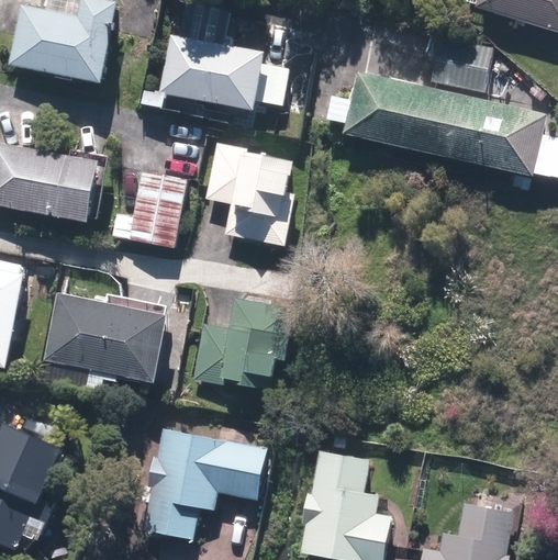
[(9,65),(101,85),(119,4),(99,0),(81,0),(78,18),(21,6),(9,65)]
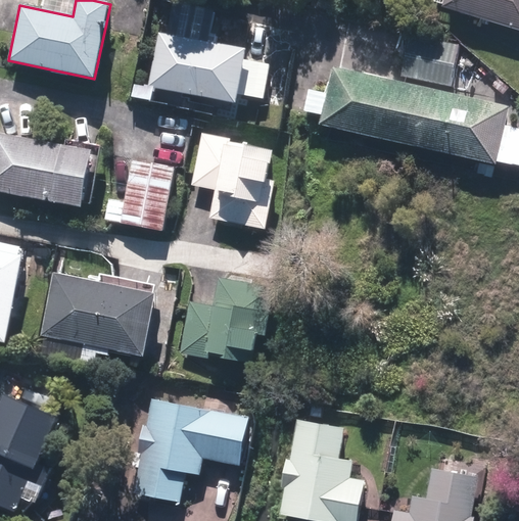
[(147,86),(236,104),(246,51),(215,45),(219,21),(201,17),(203,8),(162,0),(157,0),(149,35),(156,37),(147,86)]
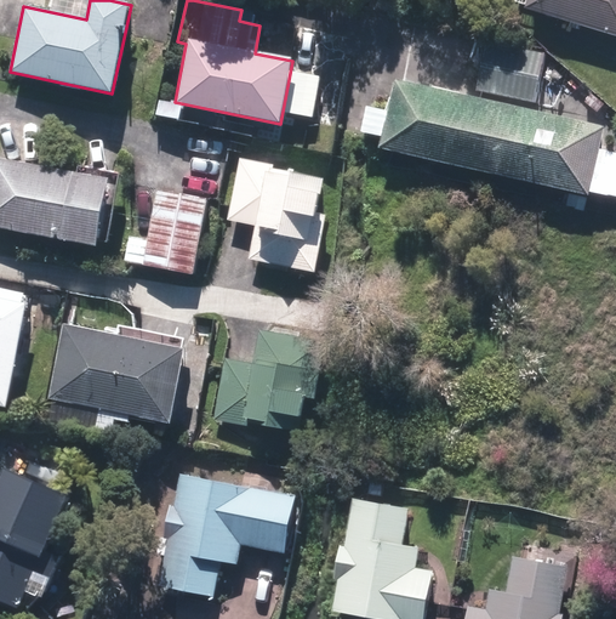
[(525,0),(523,9),(615,35),(615,0),(525,0)]
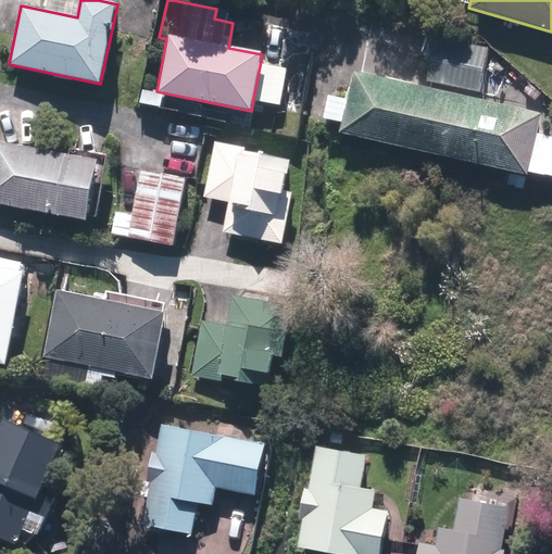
[(425,80),(476,90),(485,47),(434,37),(425,80)]
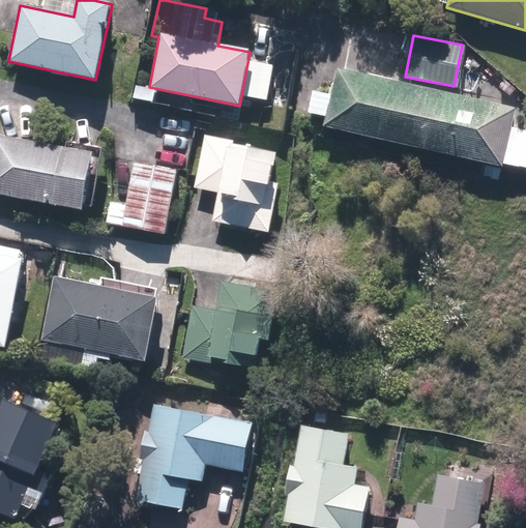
[(502,163),(525,167),(525,129),(509,125),(514,108),(337,68),(329,98),(319,95),(315,114),(325,116),(323,126),(501,166),(502,163)]
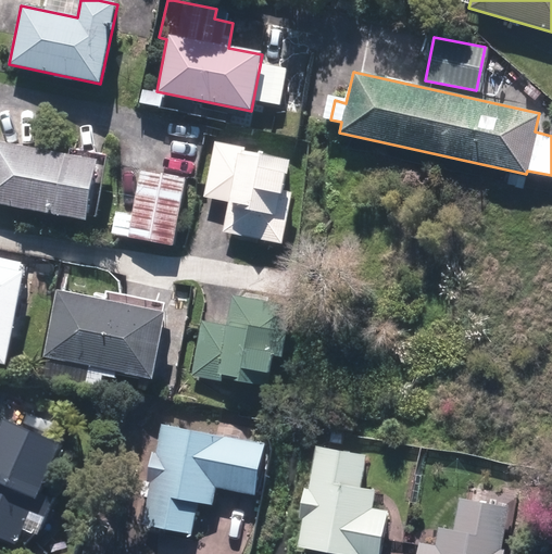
[(141,105),(159,106),(160,95),(142,93),(141,105)]
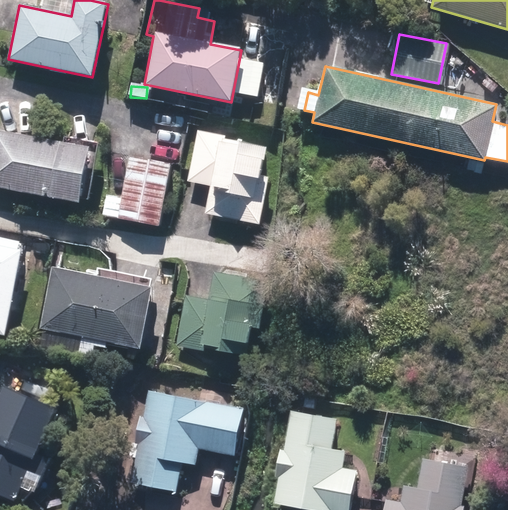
[(0,188),(79,203),(80,199),(87,200),(89,191),(81,191),(90,148),(0,130),(0,188)]
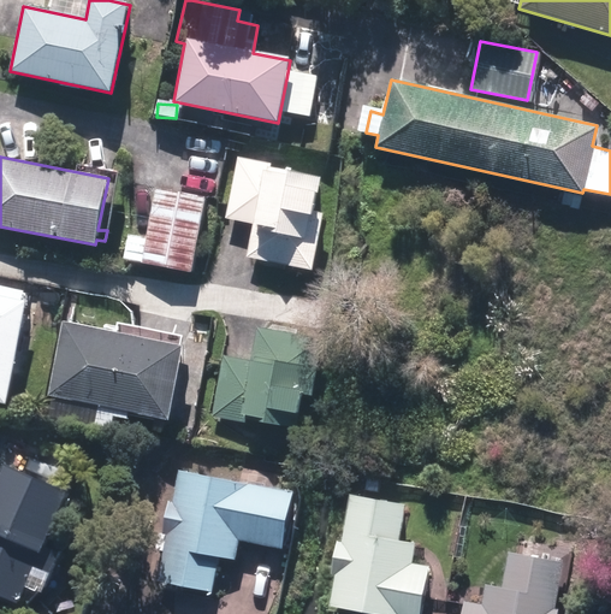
[(247,257),(310,270),(322,214),(313,213),(320,178),(270,167),(270,164),(236,157),(223,217),(253,223),(247,257)]
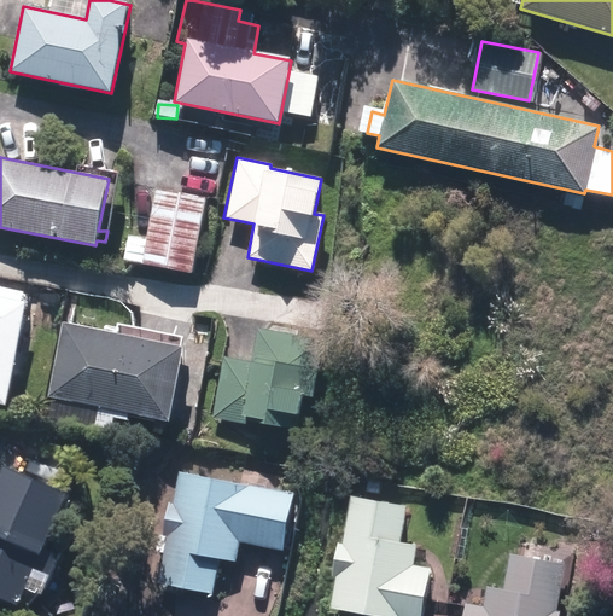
[(122,260),(190,273),(204,198),(155,189),(145,238),(126,234),(122,260)]
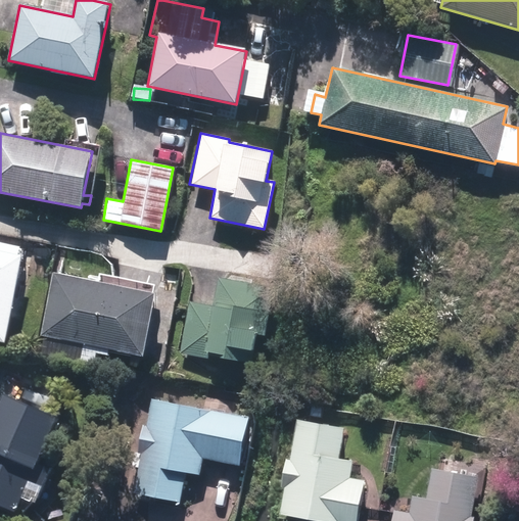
[(82,221),(98,224),(100,212),(84,209),(82,221)]
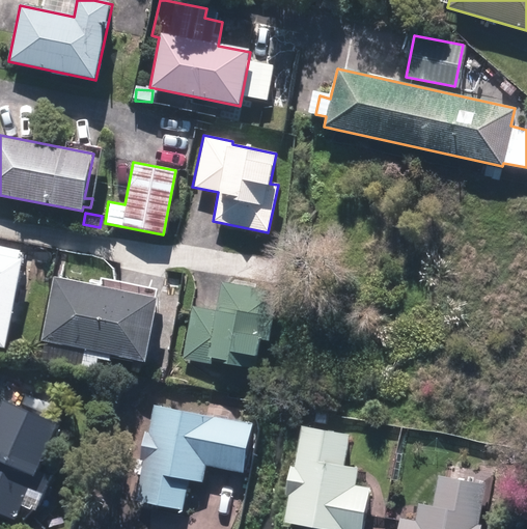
[(0,346),(4,347),(23,259),(20,258),(21,252),(0,247),(0,346)]
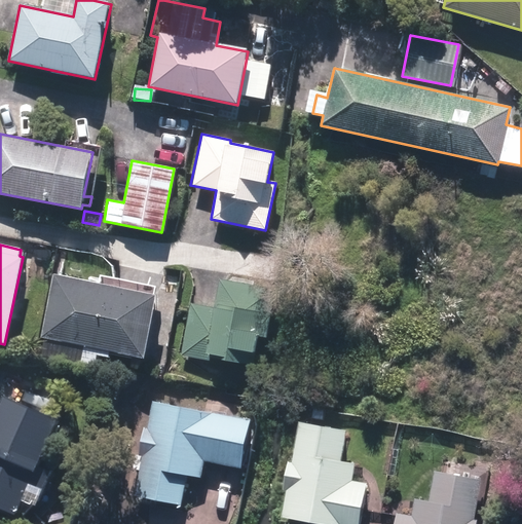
[(40,352),(94,364),(96,354),(108,358),(109,351),(144,359),(157,296),(52,274),(40,337),(43,338),(40,352)]
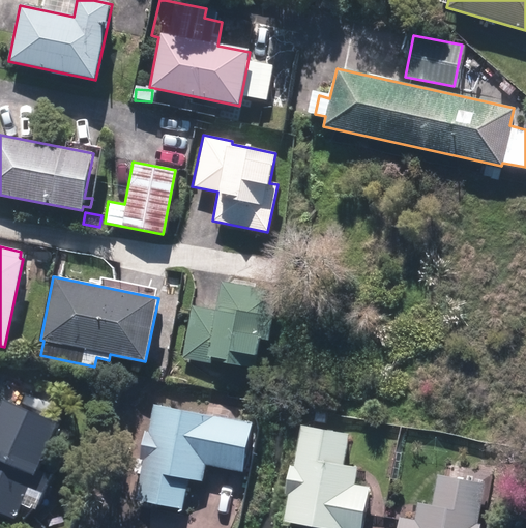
[(182,357),(250,368),(252,355),(257,356),(260,339),(268,339),(275,289),(220,282),(215,309),(190,305),(182,357)]
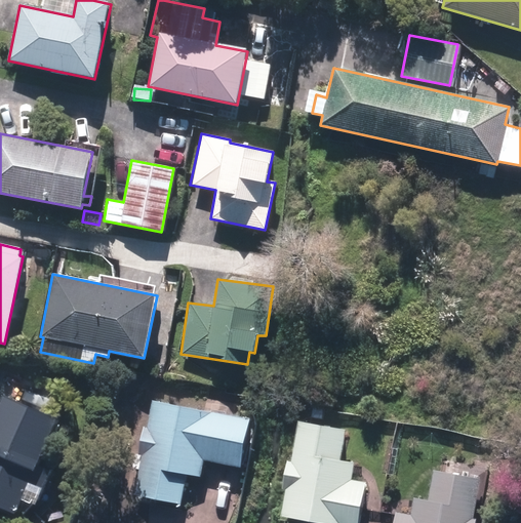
[(0,507),(15,514),(22,499),(34,505),(50,470),(38,464),(58,420),(5,396),(0,407),(0,507)]
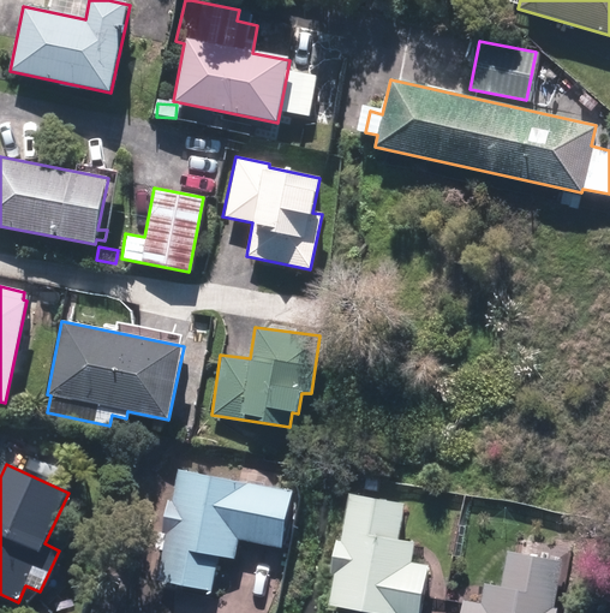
[(156,578),(209,589),(216,554),(233,558),(235,539),(280,548),(291,492),(177,469),(171,499),(168,498),(161,530),(166,531),(156,578)]
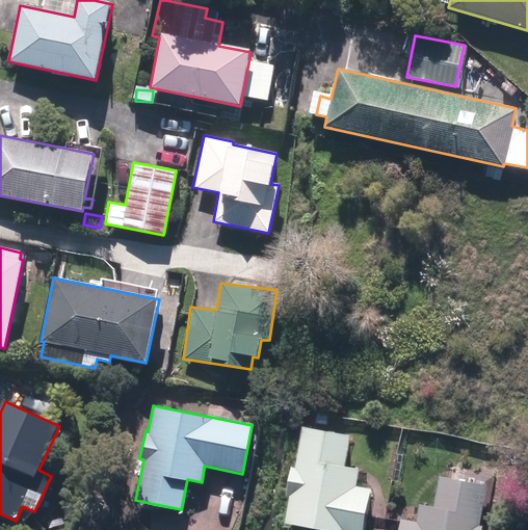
[(282,521),(344,529),(361,529),(368,485),(349,481),(349,476),(291,467),(282,521)]
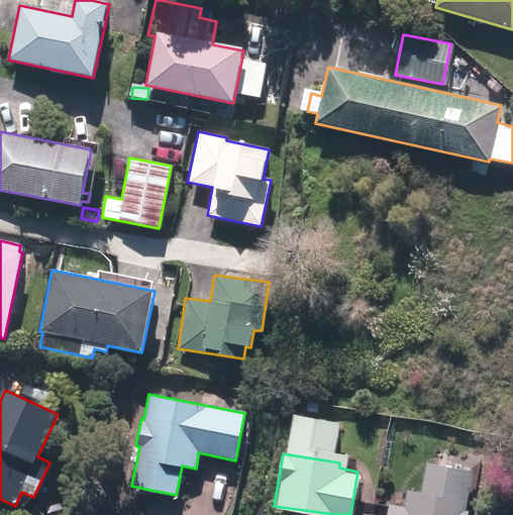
[(386,514),(460,514),(469,468),(425,461),(421,489),(407,487),(405,503),(389,500),(386,514)]
